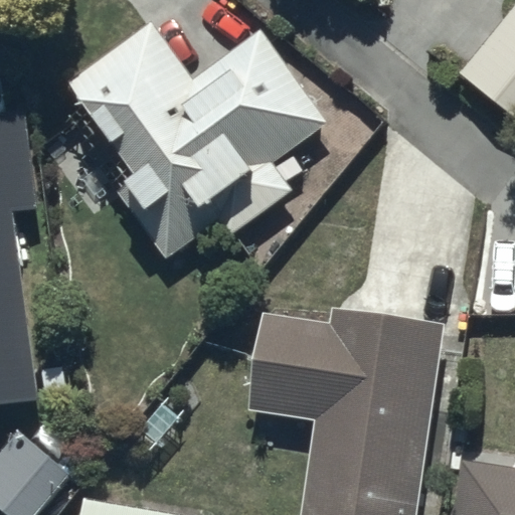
[(514,1),(459,72),(514,117),(514,1)]
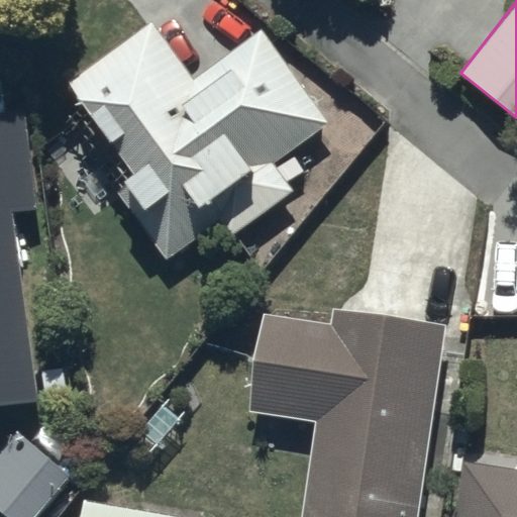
[(152,20),(70,83),(136,172),(129,178),(135,185),(123,194),(172,257),(219,221),(230,235),(297,185),(277,159),(330,117),(261,27),(196,77),(152,20)]
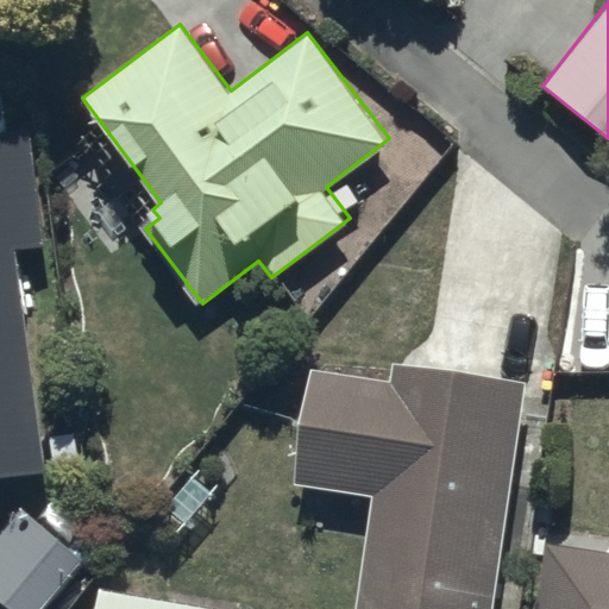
[(0,481),(76,471),(73,434),(41,432),(19,249),(43,245),(31,129),(0,131),(0,481)]
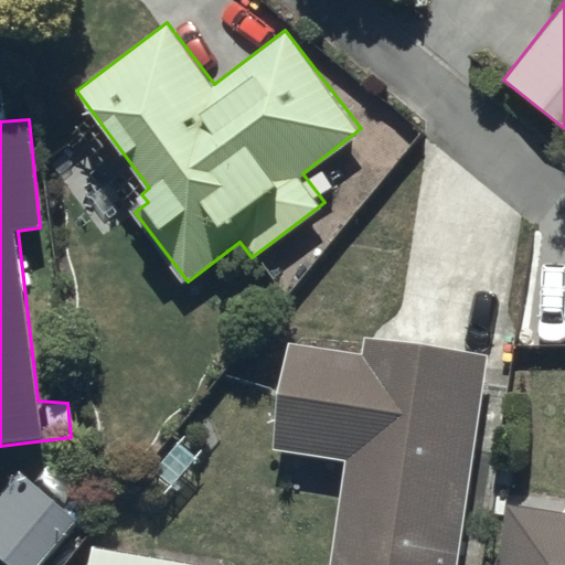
[(358,349),(287,343),(275,447),(343,455),(329,564),(458,564),(489,353),(360,334),(358,349)]
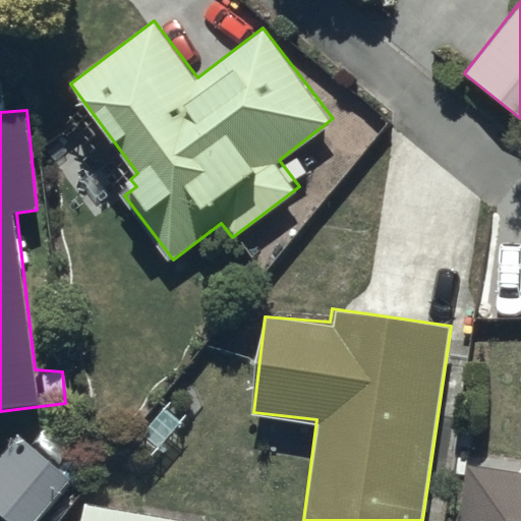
[(17,438),(0,458),(0,513),(9,520),(34,520),(69,477),(17,438)]
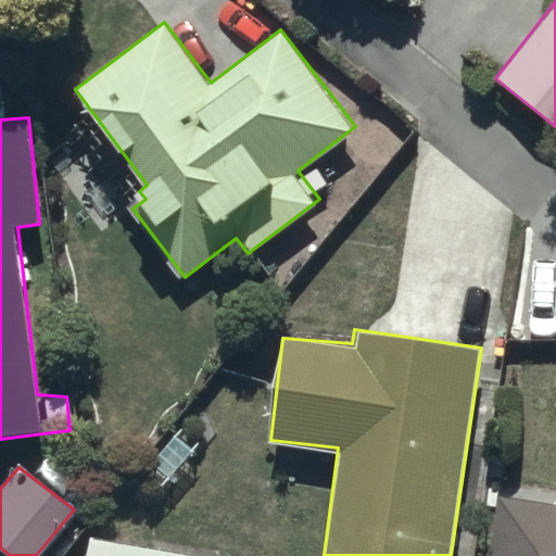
[(555,555),(555,507),(501,500),(493,555),(555,555)]
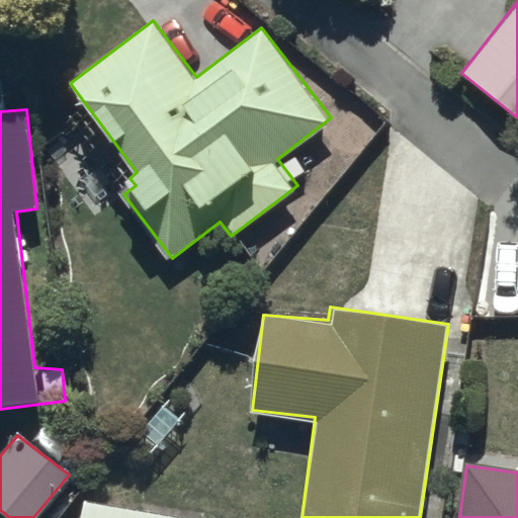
[(196,517),(85,504),(82,517),(196,517)]
